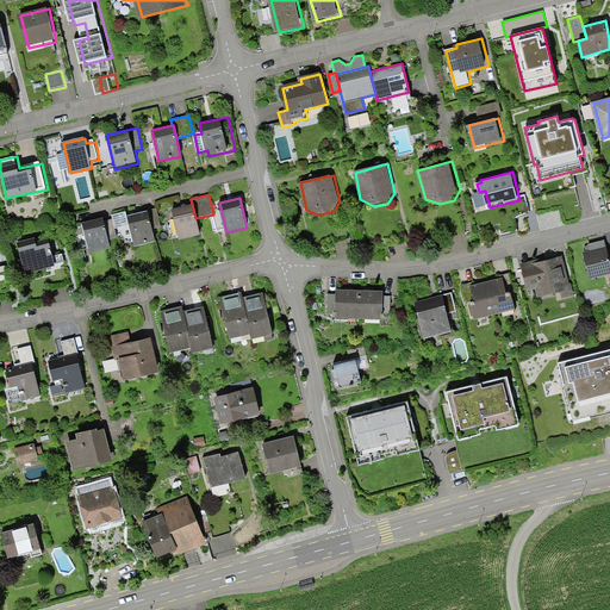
[(192,204),(172,209),(179,240),(200,235),(195,218),(192,204)]
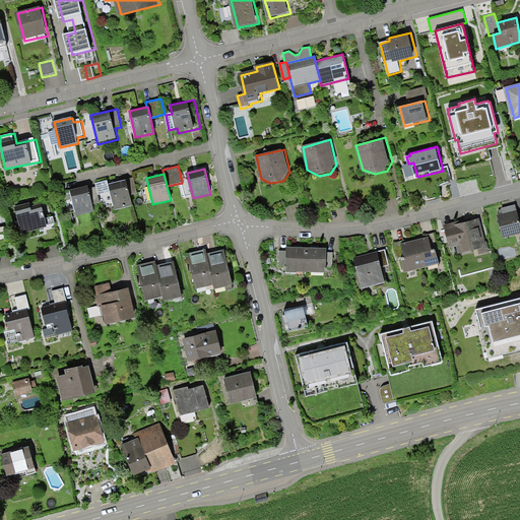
[(133,177),(126,179),(130,195),(137,193),(133,177)]
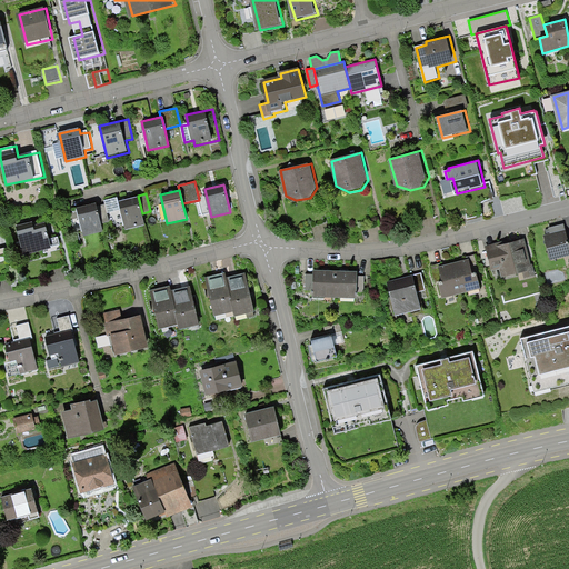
[(138,196),(118,200),(125,230),(145,225),(142,213),(138,196)]
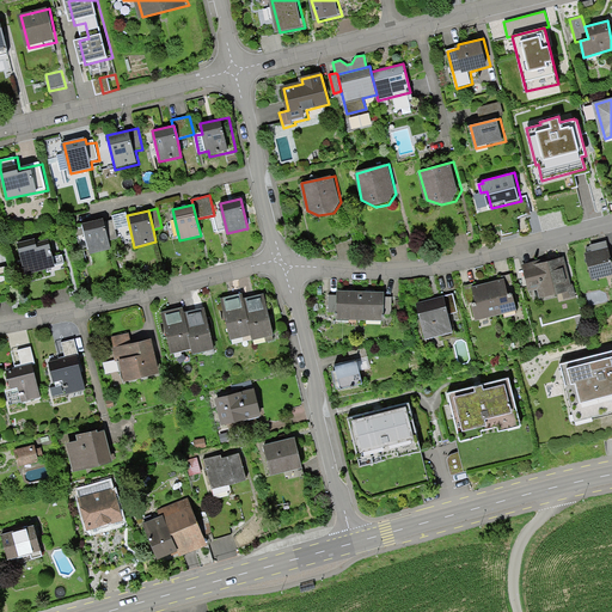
[(103,218),(81,222),(90,255),(111,250),(109,240),(104,221),(103,218)]
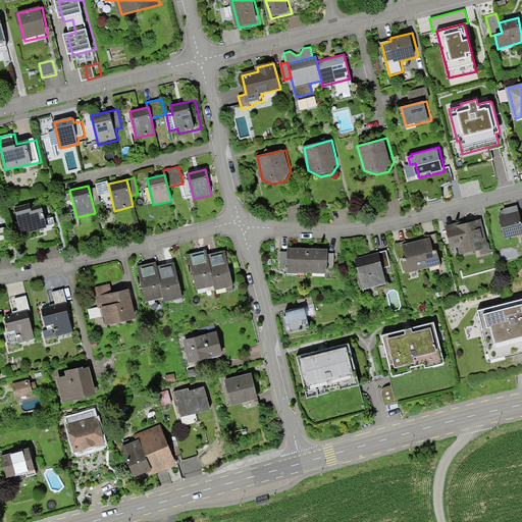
[(96,187),(89,189),(93,205),(100,203),(96,187)]
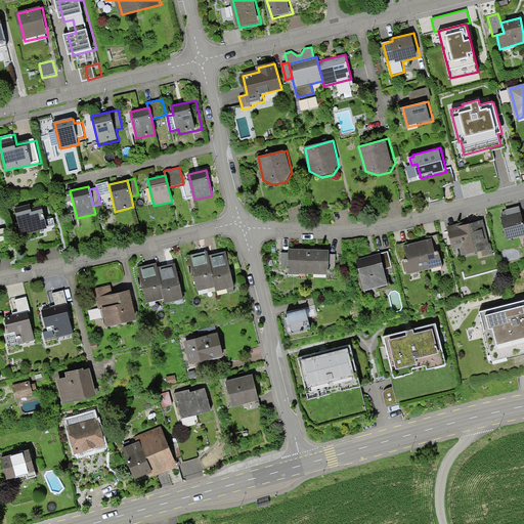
[(523,216),(521,206),(500,212),(508,241),(523,236),(523,216)]
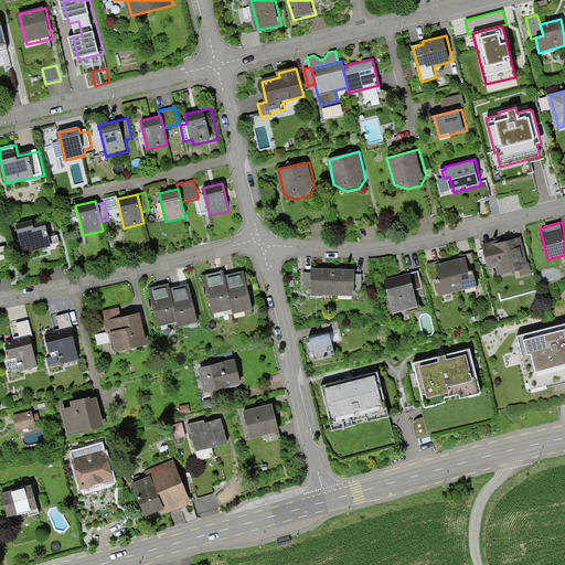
[(36,224),(19,228),(24,253),(44,248),(45,255),(64,251),(61,235),(52,237),(50,225),(38,227),(36,224)]
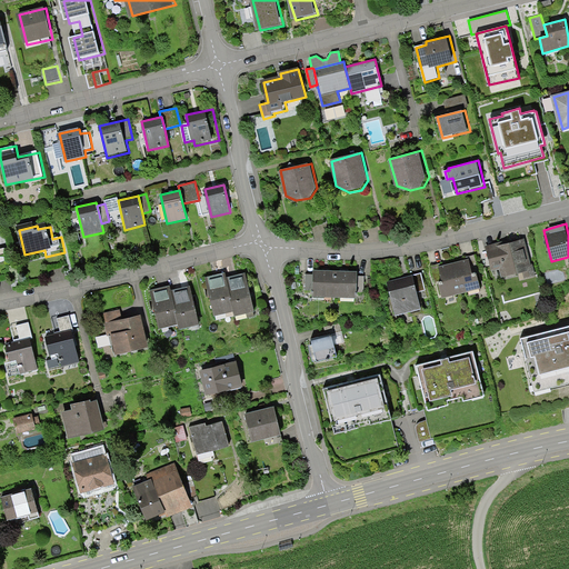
[(525,237),(488,246),(493,269),(502,267),(505,277),(521,272),(525,282),(539,278),(536,265),(532,266),(525,237)]
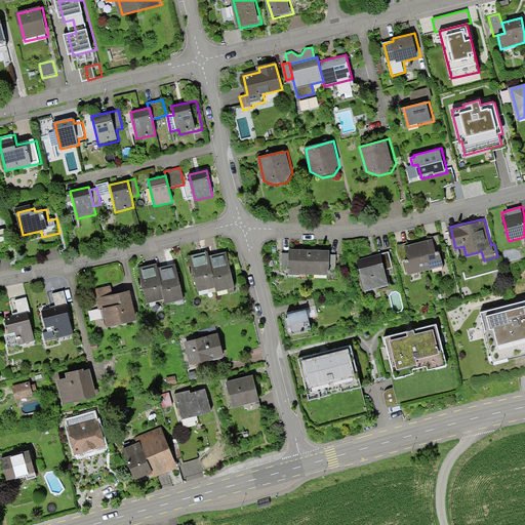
[(403,260),(407,259),(410,275),(444,267),(440,252),(446,251),(441,234),(431,237),(432,240),(407,246),(406,244),(399,245),(403,260)]
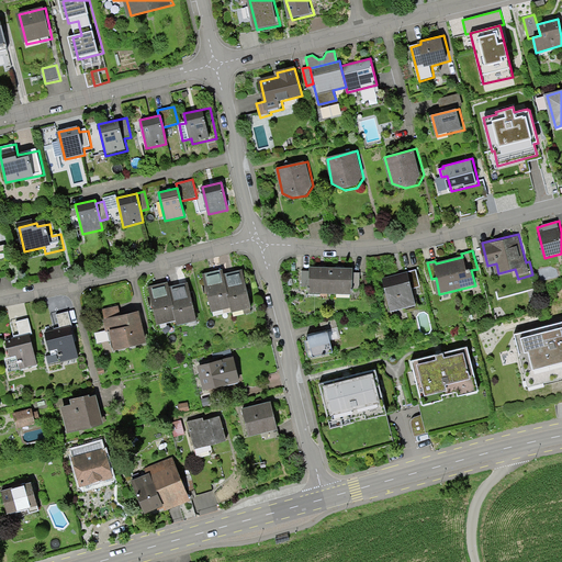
[(357,269),(311,266),(311,272),(303,272),(302,287),(312,288),(312,293),(355,295),(357,269)]
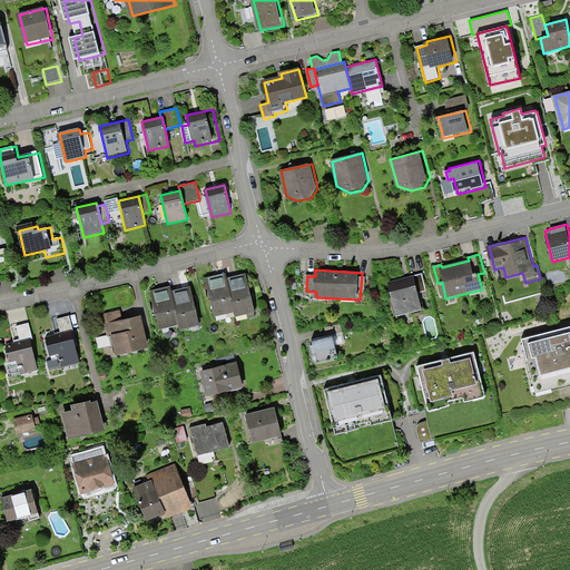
[(423,273),(387,283),(396,317),(425,310),(421,293),(428,291),(423,273)]
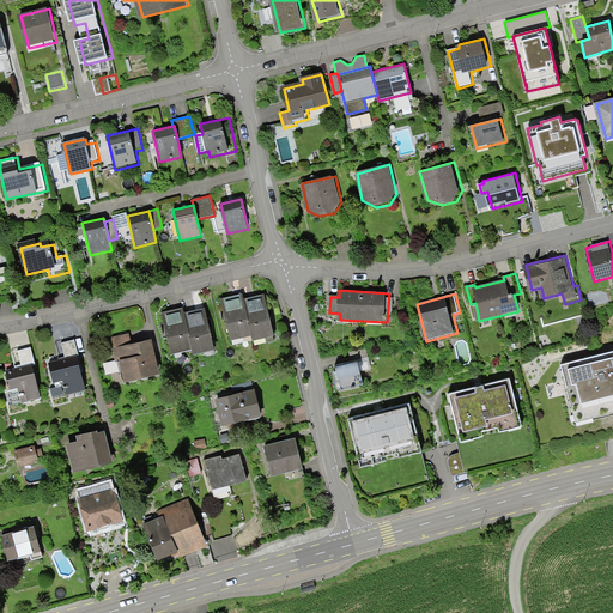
[(246,295),(224,301),(234,340),(254,335),(255,341),(280,335),(271,296),(247,301),(246,295)]
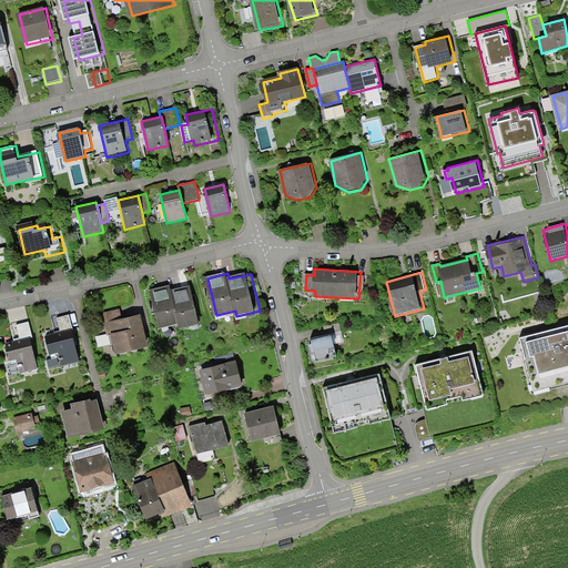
[(171,285),(149,291),(159,328),(179,323),(181,330),(201,325),(191,285),(172,291),(171,285)]
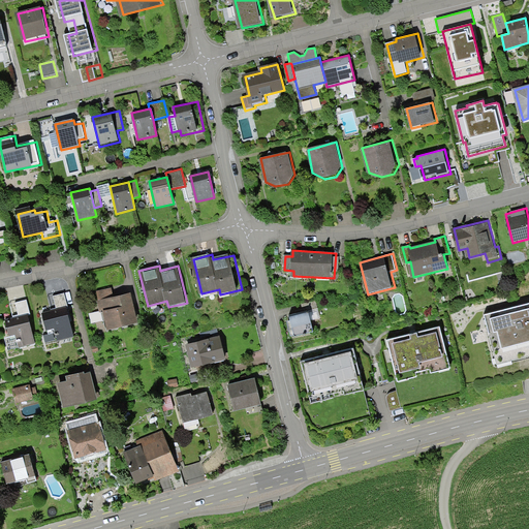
[(113,291),(100,293),(101,302),(98,302),(101,314),(104,313),(109,330),(141,322),(133,294),(115,299),(113,291)]
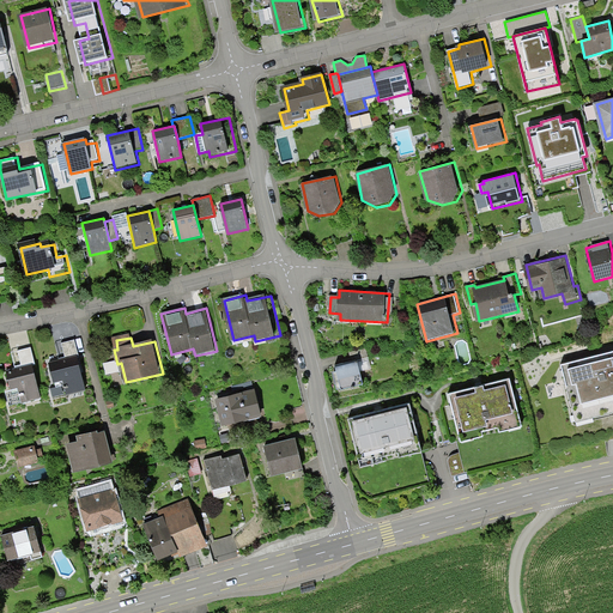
[(77,340),(56,345),(60,360),(52,363),(58,388),(67,386),(70,396),(85,393),(78,359),(80,359),(77,340)]
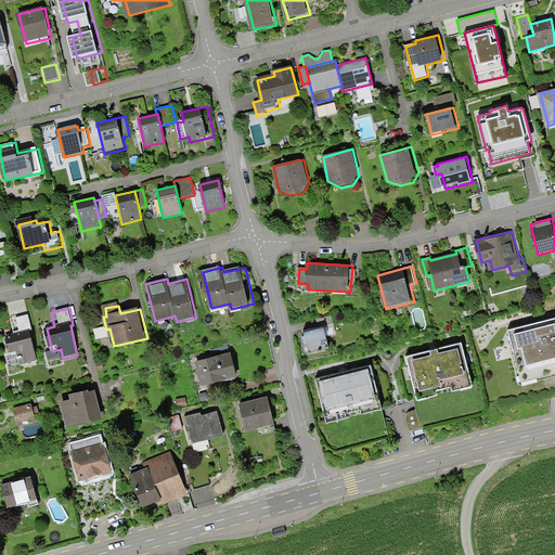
[(29,314),(12,320),(15,333),(9,335),(13,352),(7,355),(11,370),(39,362),(30,333),(34,332),(29,314)]
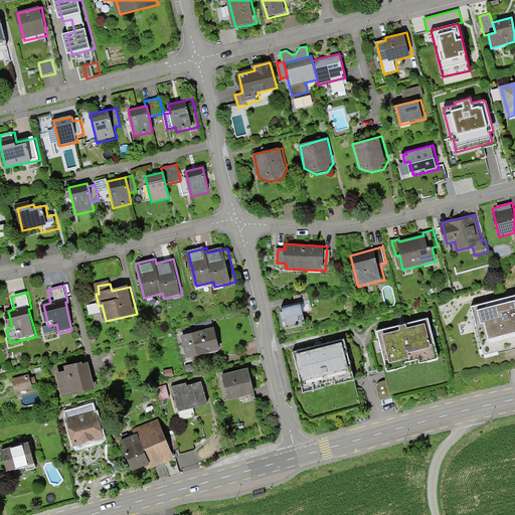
[(514,295),(466,308),(481,362),(514,352),(514,295)]
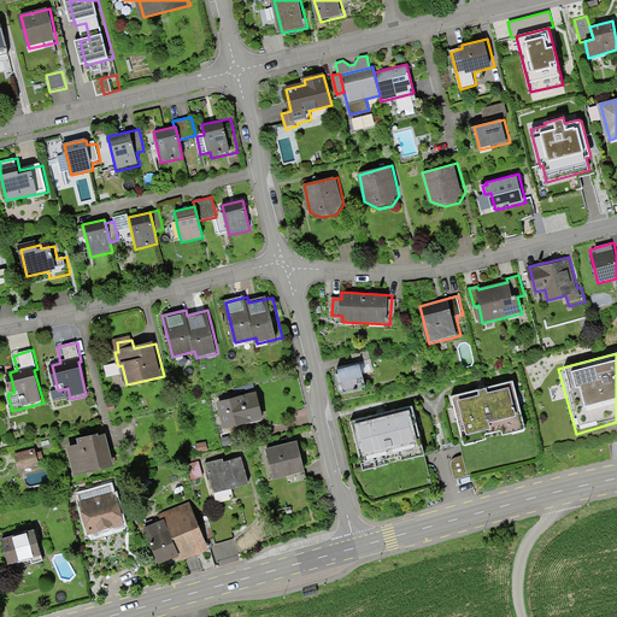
[(371,362),(339,370),(345,392),(368,386),(365,375),(374,374),(371,362)]
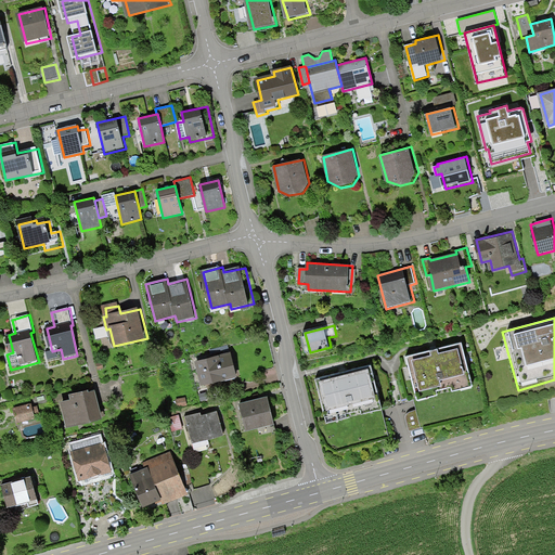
[(464,343),(411,358),(423,399),(441,395),(440,390),(454,387),(455,391),(476,386),(464,343)]
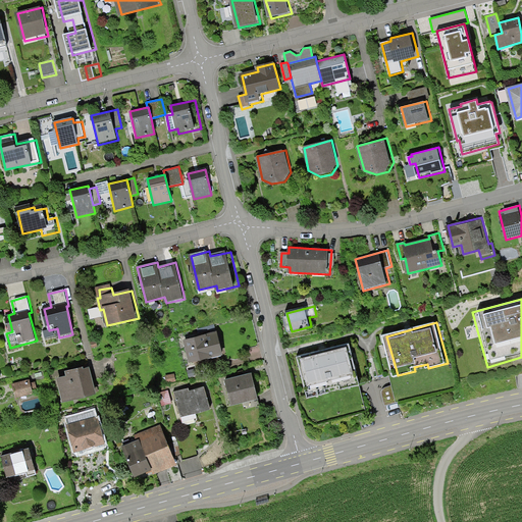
[(218,330),(185,338),(191,366),(199,364),(199,360),(223,354),(218,330)]
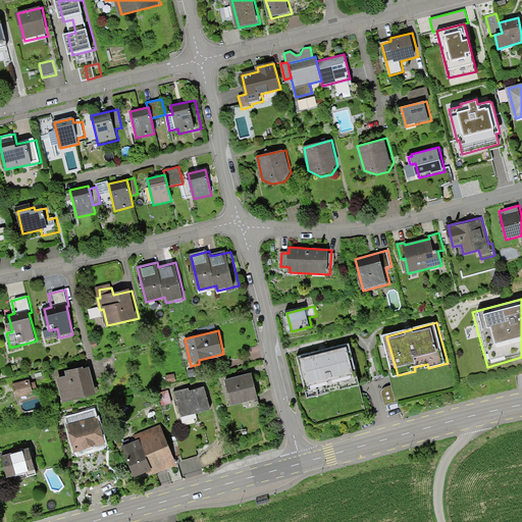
[(352,344),(300,356),(310,398),(362,385),(352,344)]
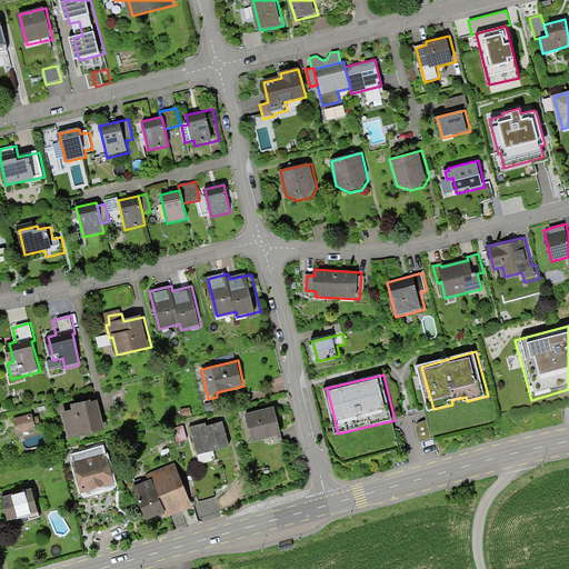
[(100,399),(75,406),(76,410),(62,413),(69,439),(108,430),(100,399)]
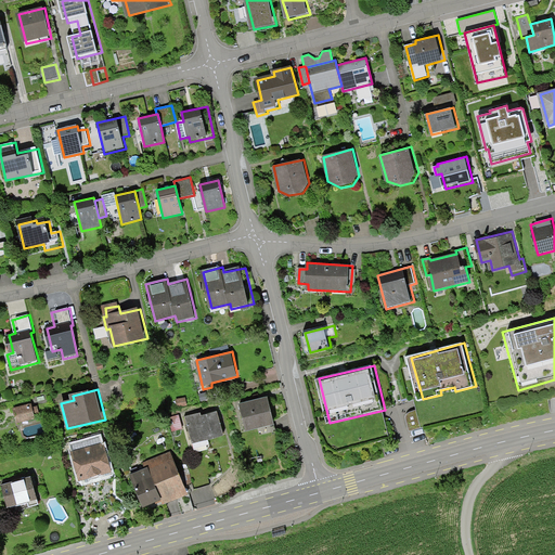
[(270,397),(241,403),(247,431),(276,424),(270,397)]
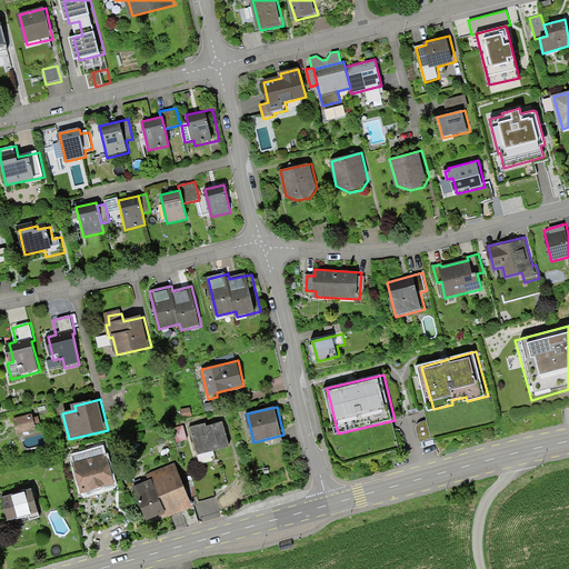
[(191,409),(180,410),(181,420),(193,418),(191,409)]
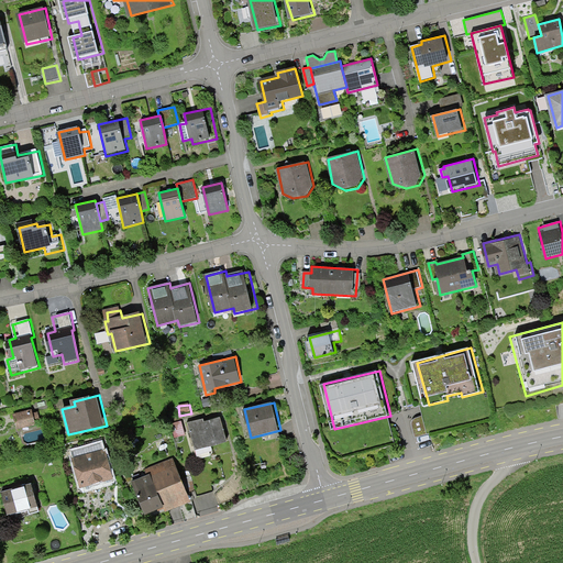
[(36,409),(15,415),(20,431),(41,426),(36,409)]
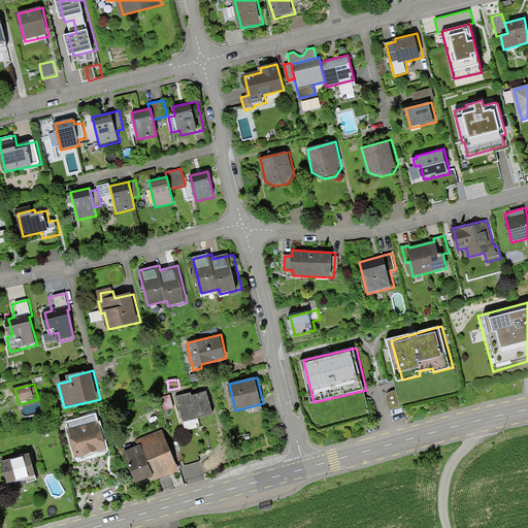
[(193,393),(175,398),(185,428),(200,424),(199,419),(215,414),(208,393),(194,397),(193,393)]
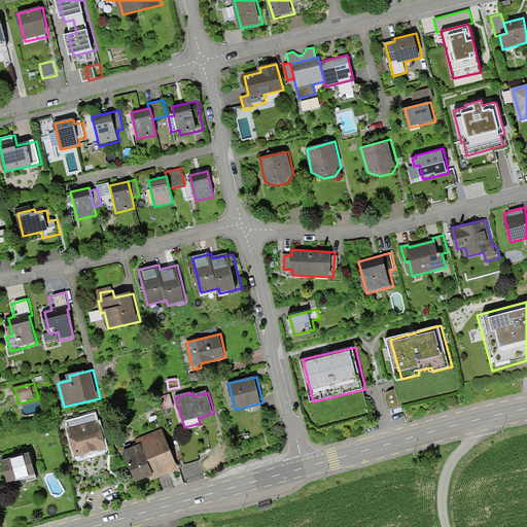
[(170,395),(161,397),(164,411),(173,409),(170,395)]
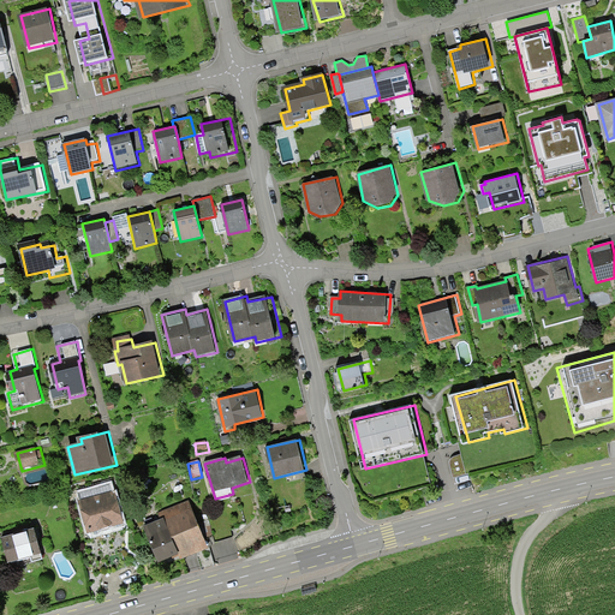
[(117,491),(81,502),(90,535),(126,524),(117,491)]
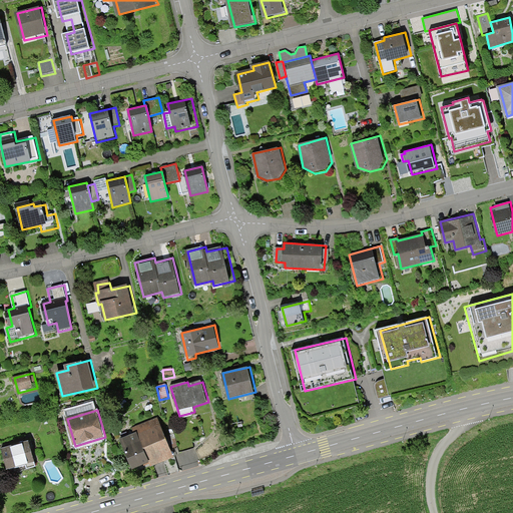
[(158,419),(137,429),(138,432),(121,440),(134,470),(150,463),(152,467),(175,458),(158,419)]
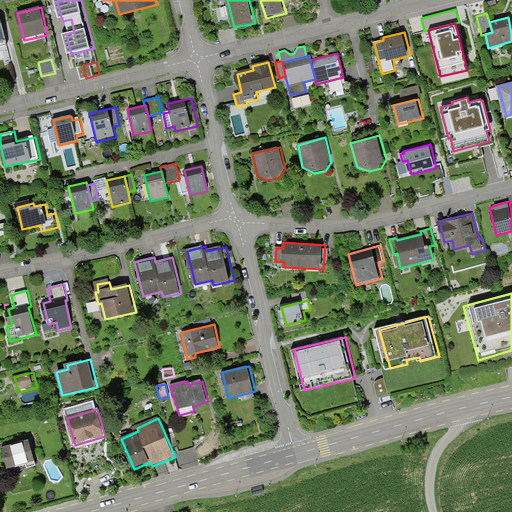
[(32,440),(4,449),(10,467),(27,462),(28,466),(40,463),(32,440)]
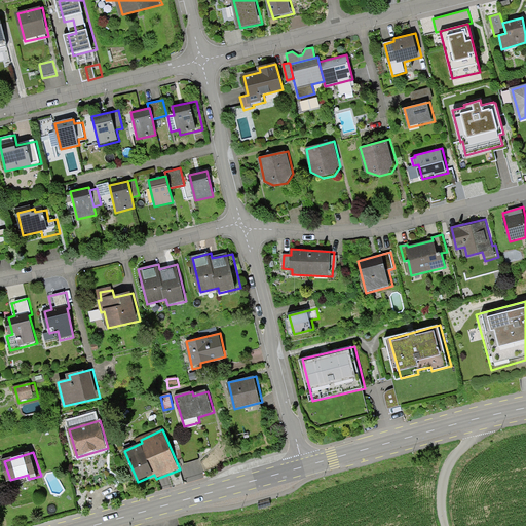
All buildings are outlined.
